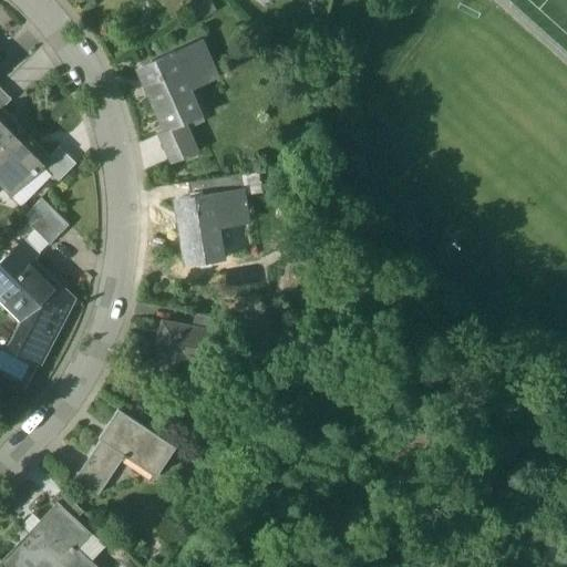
[(202,42),(143,69),(152,90),(147,92),(164,130),(165,132),(184,123),(199,116),(184,80),(213,68),(202,42)]
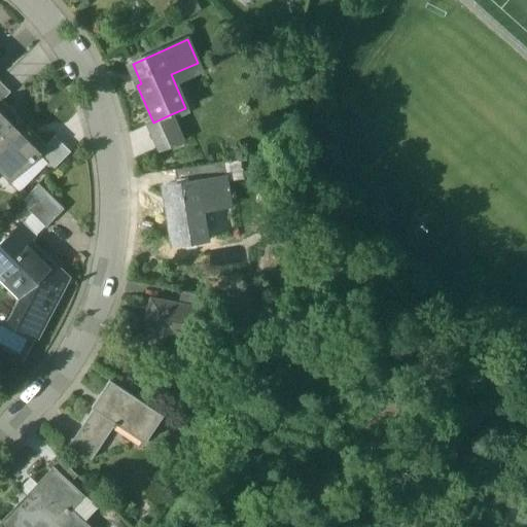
[(0,82),(0,100),(1,102),(9,92),(0,82)]
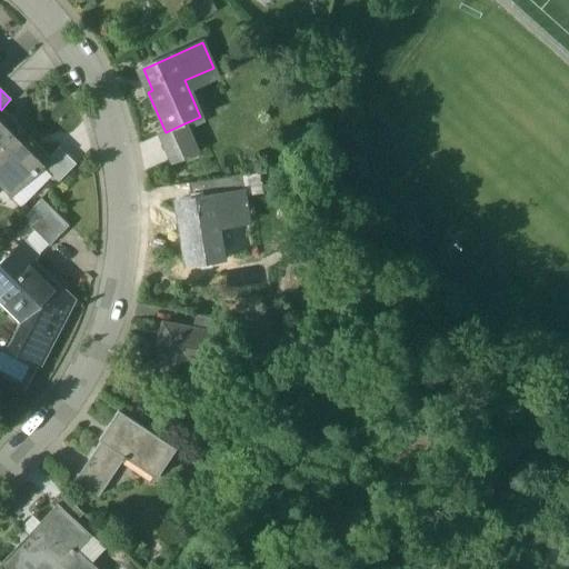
[(0,162),(28,136),(1,110),(0,108),(0,162)]
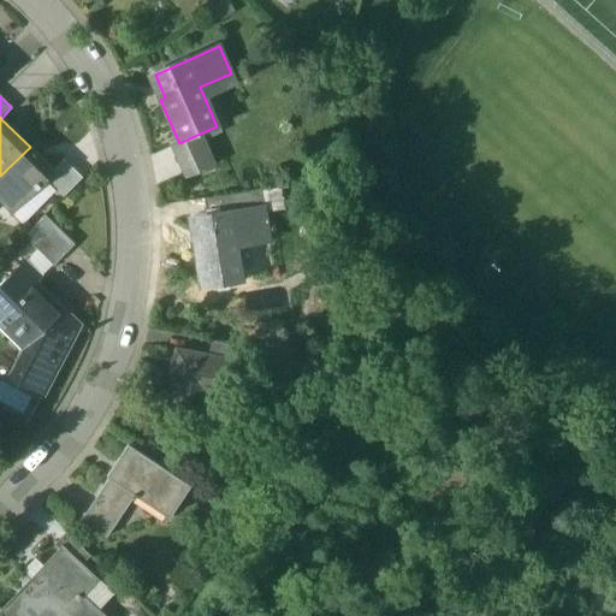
[(200,134),(179,143),(178,141),(172,143),(187,176),(213,164),(200,134)]
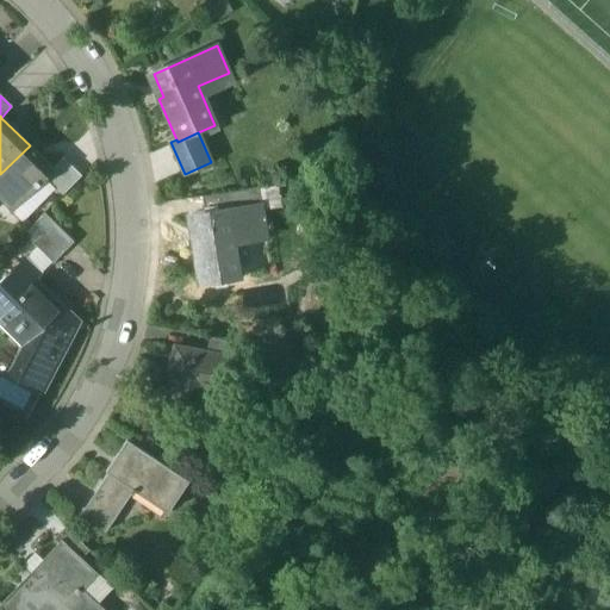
[(30,145),(0,174),(0,190),(17,206),(42,181),(54,169),(53,168),(30,145)]
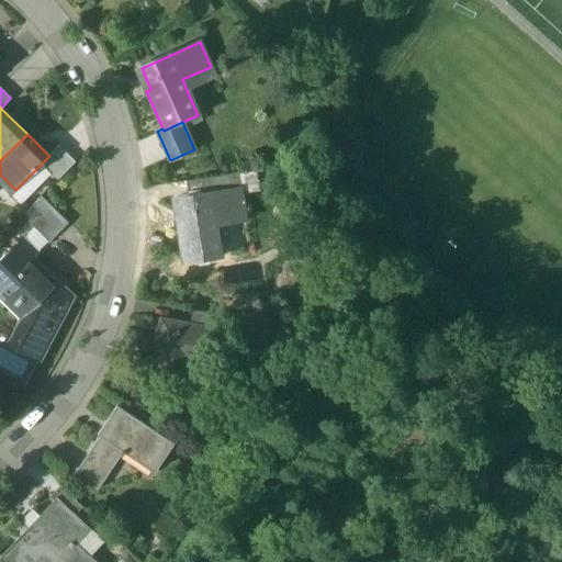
[(57,146),(48,155),(49,156),(38,167),(55,182),(75,163),(57,146)]
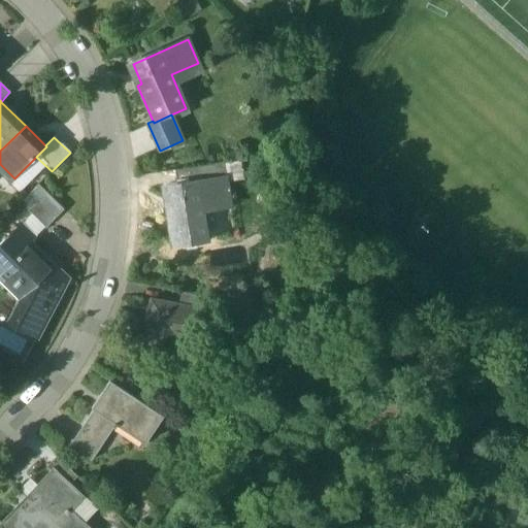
[(224,162),(175,170),(177,184),(226,175),(224,162)]
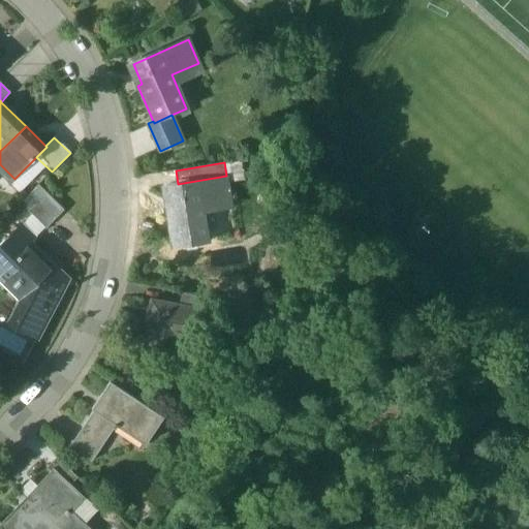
[(178,184),(167,185),(170,208),(166,209),(174,248),(208,242),(203,205),(230,200),(226,176),(178,184)]
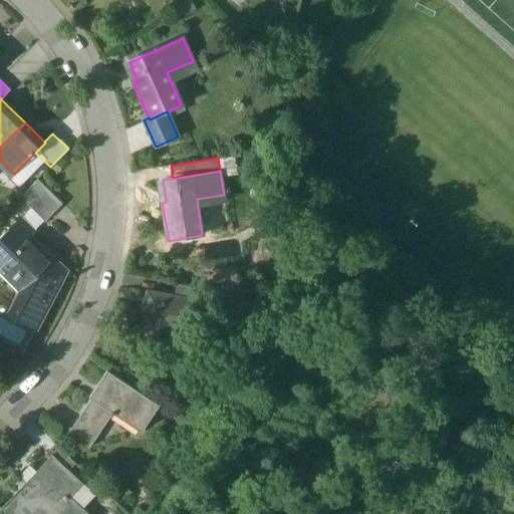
[(61,204),(37,180),(20,198),(44,221),(61,204)]
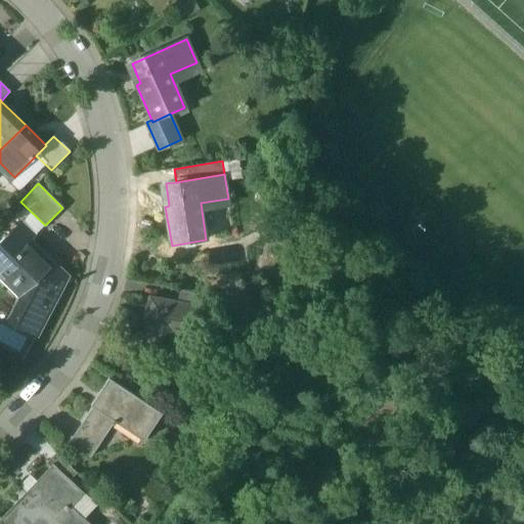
[(37,234),(23,220),(0,243),(0,268),(15,284),(22,276),(31,286),(15,315),(40,329),(68,276),(32,241),(37,234)]
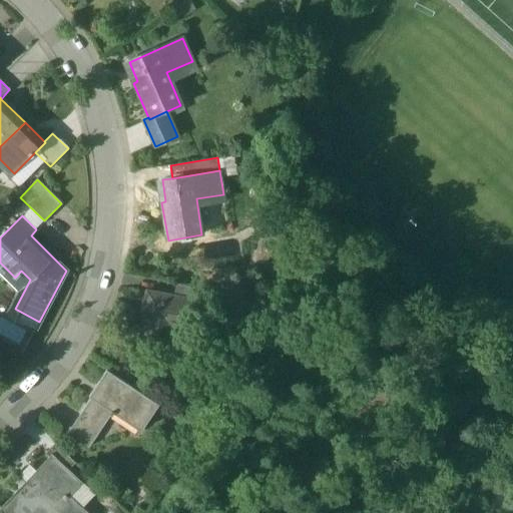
[(202,288),(175,284),(173,297),(196,301),(196,302),(200,303),(202,288)]
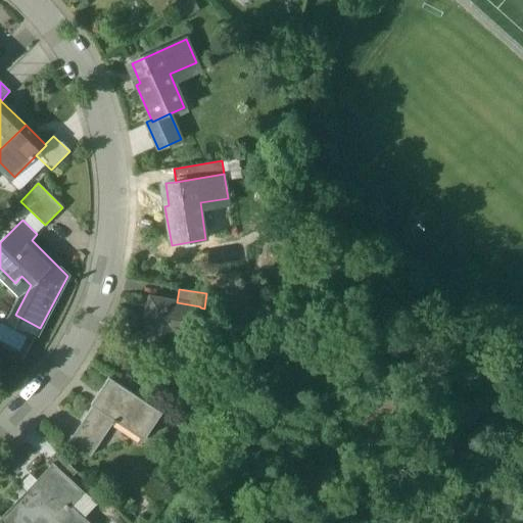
[(177,302),(150,297),(141,348),(174,354),(179,324),(196,327),(200,307),(200,306),(177,302)]
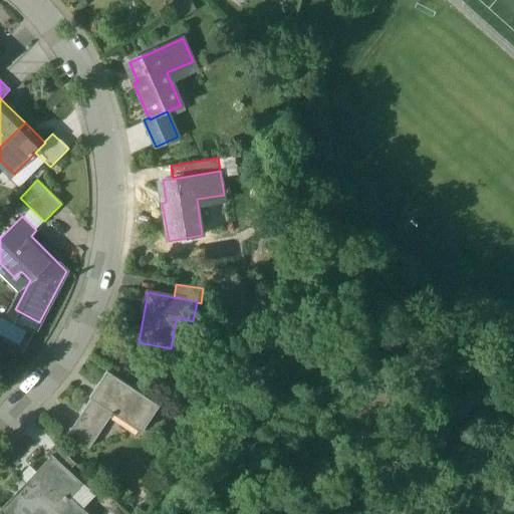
[(156,405),(107,372),(80,413),(102,428),(115,409),(142,426),(156,405)]
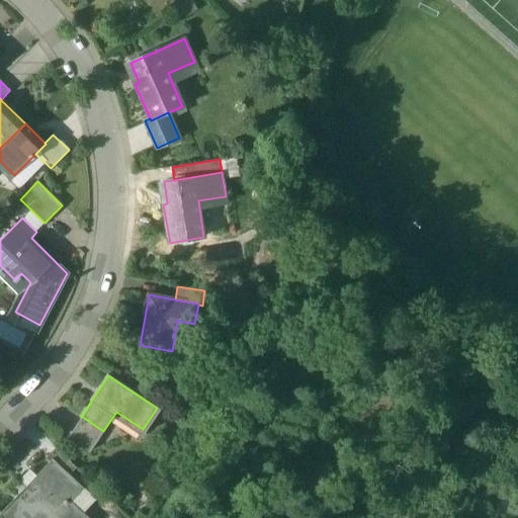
[(81,416),(67,438),(88,452),(103,431),(81,416)]
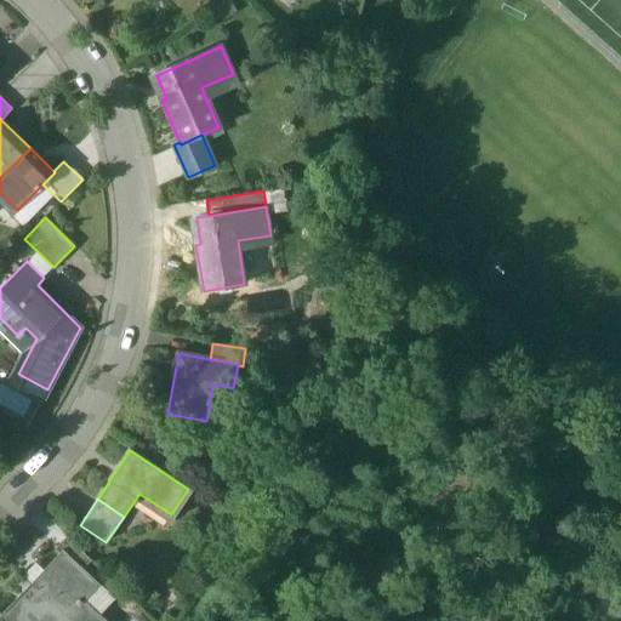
[(90,560),(66,536),(55,548),(61,554),(63,553),(80,570),(90,560)]
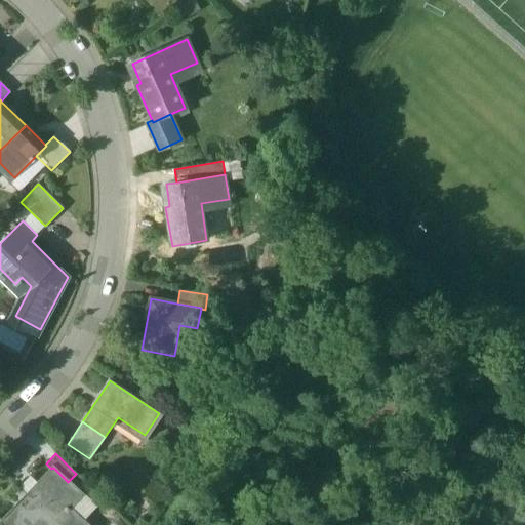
[(68,482),(53,468),(51,469),(28,495),(59,524),(83,524),(66,508),(79,493),(68,482)]
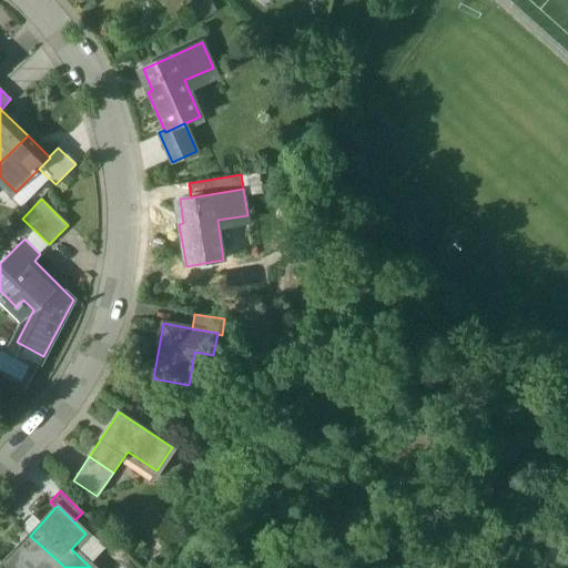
[(64,567),(30,536),(3,564),(2,565),(4,567),(64,567)]
